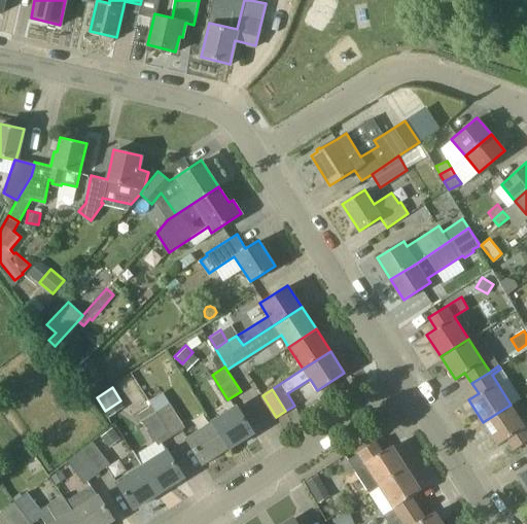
[(156,411),(170,402),(163,390),(149,398),(151,403),(156,411)]
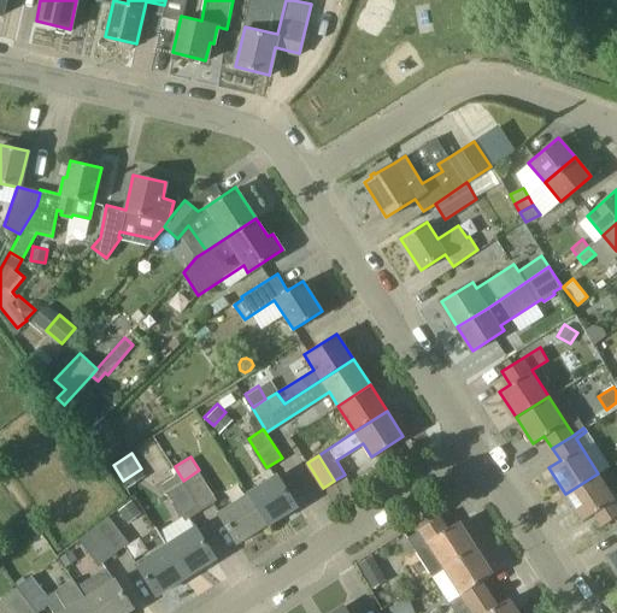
[(183,481),(200,508),(217,499),(199,470),(183,481)]
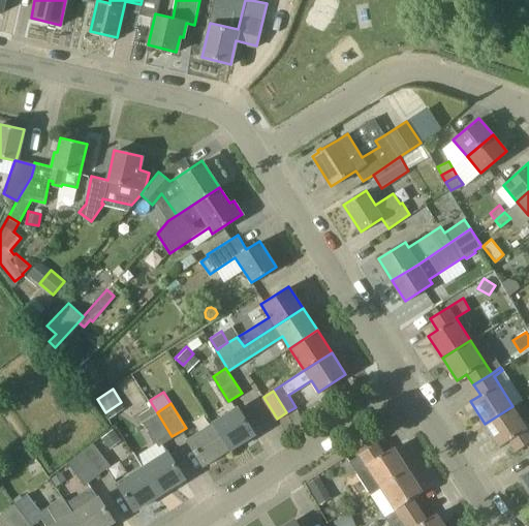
[(143,422),(157,412),(152,404),(137,413),(143,422)]
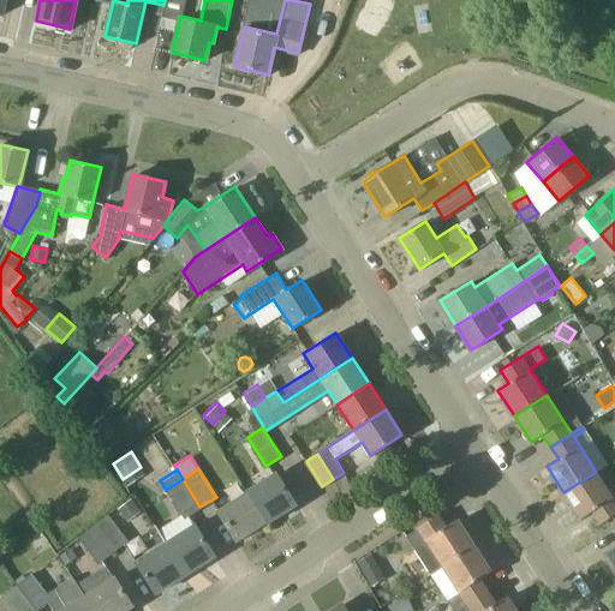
[(294,503),(282,483),(275,472),(246,490),(266,521),(294,503)]
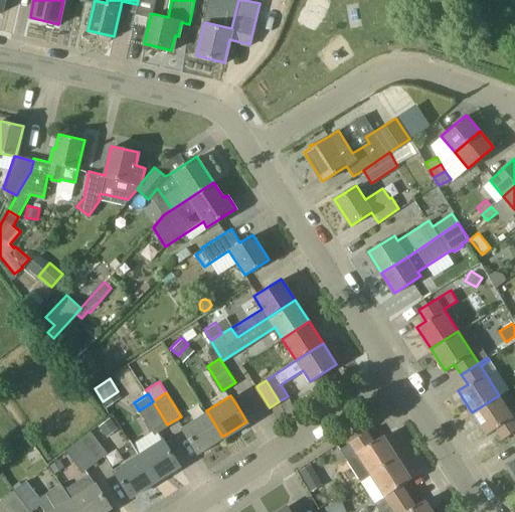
[(503,439),(514,430),(514,419),(499,395),(472,412),(486,435),(496,428),(503,439)]
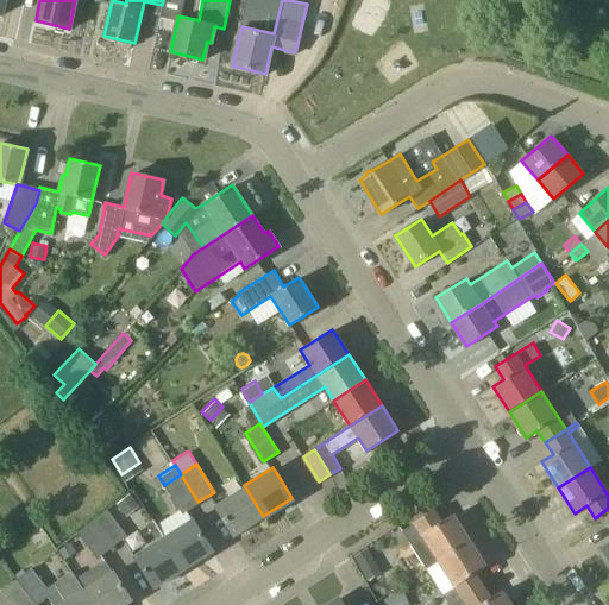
[(198,502),(181,474),(164,485),(182,512),(198,502)]
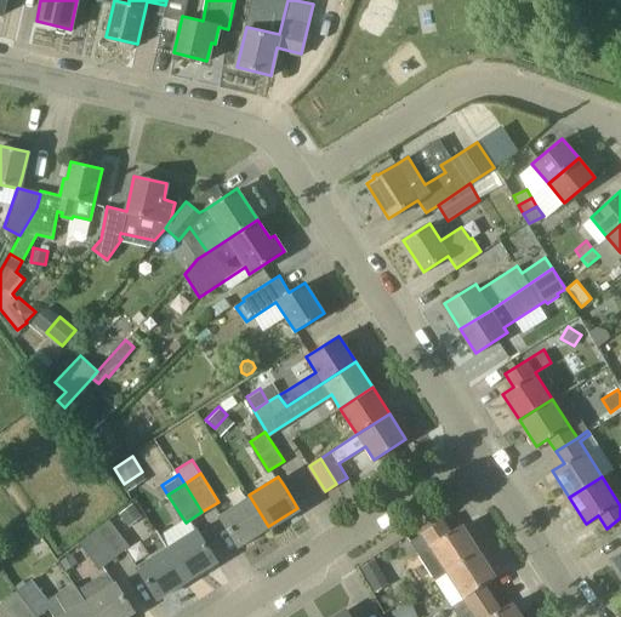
[(239,546),(268,526),(249,495),(220,514),(239,546)]
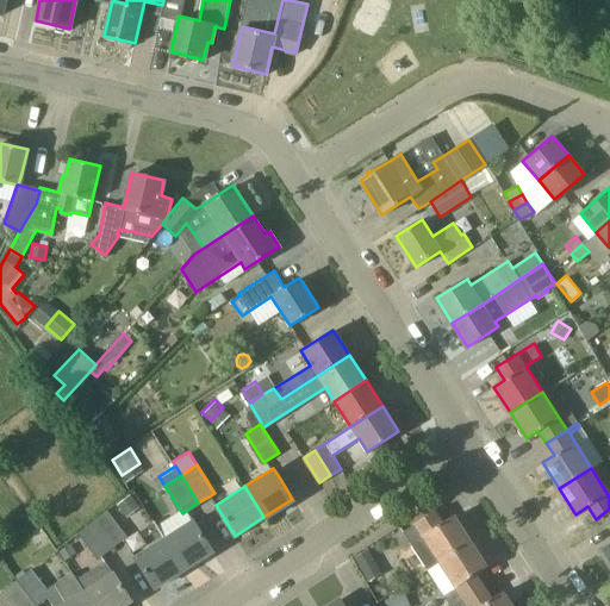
[(116,504),(126,517),(139,505),(130,492),(116,504)]
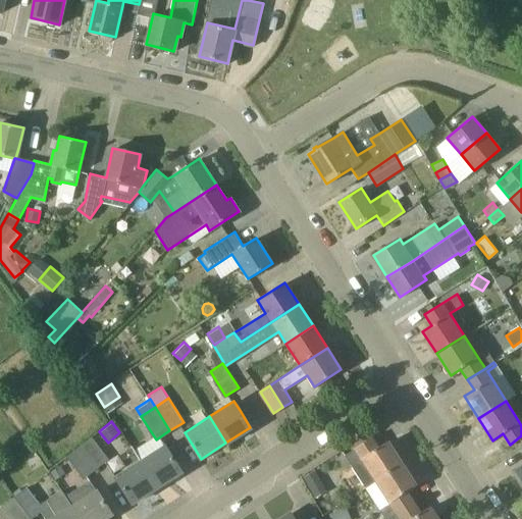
[(79,445),(96,468),(109,458),(91,435),(79,445)]
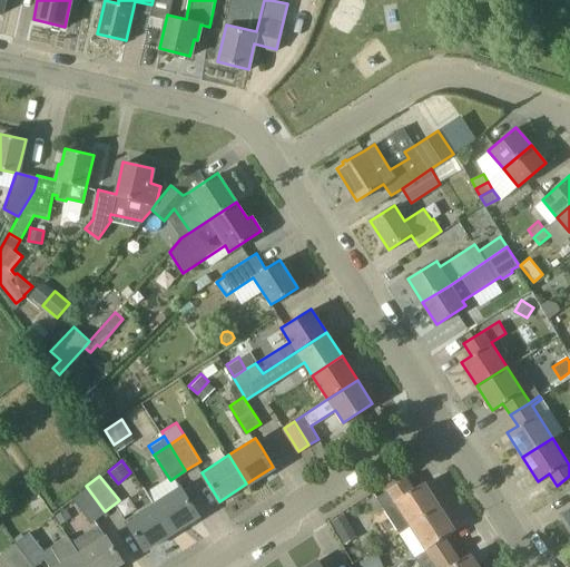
[(410,525),(440,506),(424,481),(413,488),(405,477),(376,496),(400,531),(410,525)]
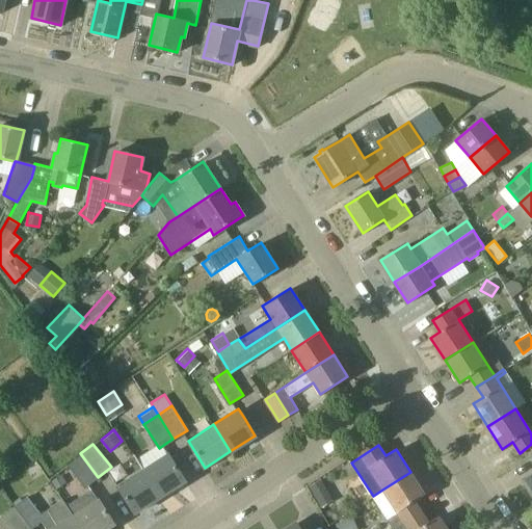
[(185,480),(174,463),(165,448),(139,465),(142,470),(143,470),(160,496),(185,480)]
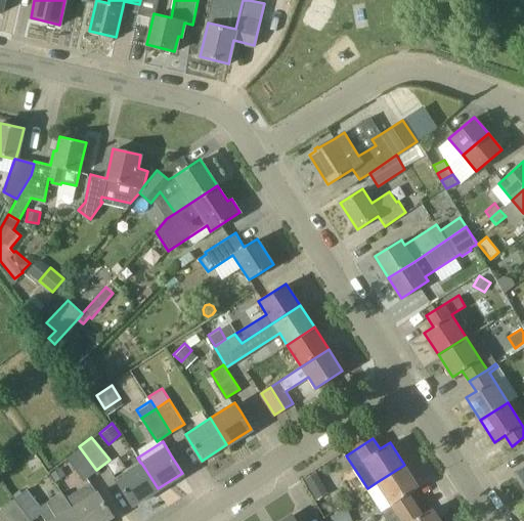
[(96,470),(79,446),(66,458),(84,480),(96,470)]
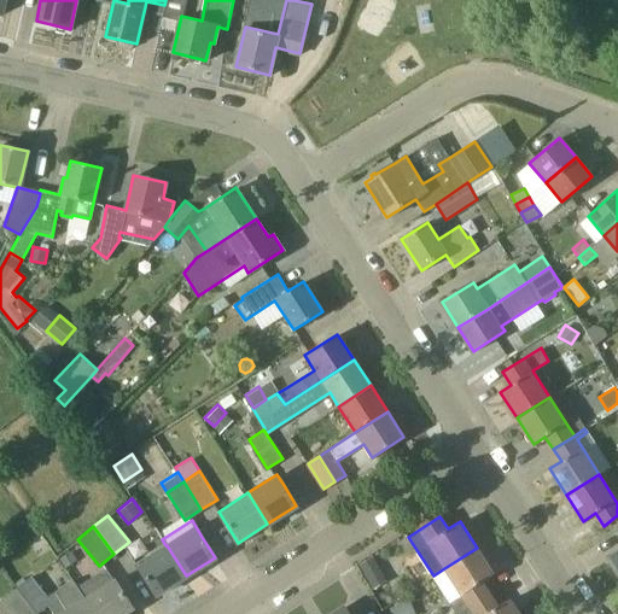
[(157,595),(186,576),(167,545),(165,545),(136,563),(157,595)]
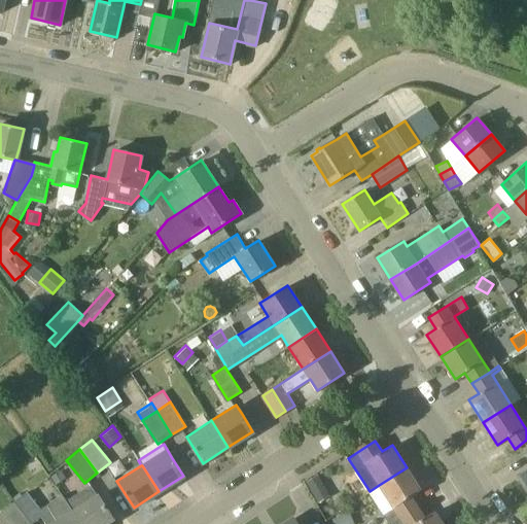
[(391,523),(400,518),(418,507),(411,496),(421,489),(407,467),(379,485),(393,508),(383,515),(389,523),(391,523)]
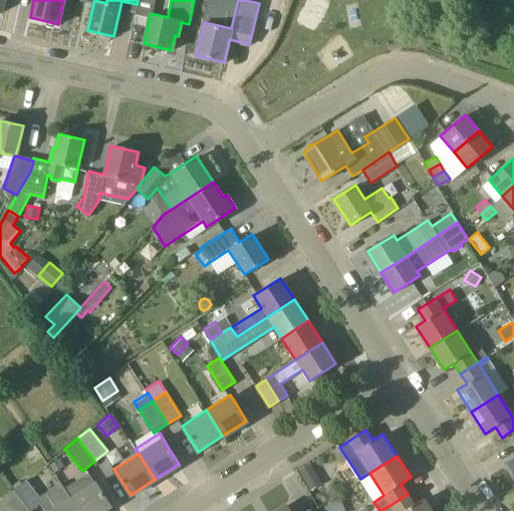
[(59,458),(49,464),(54,472),(64,466),(59,458)]
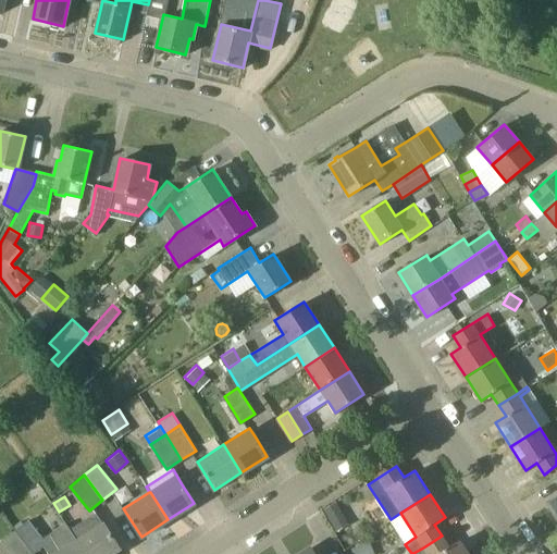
[(556,517),(556,496),(547,503),(556,517)]
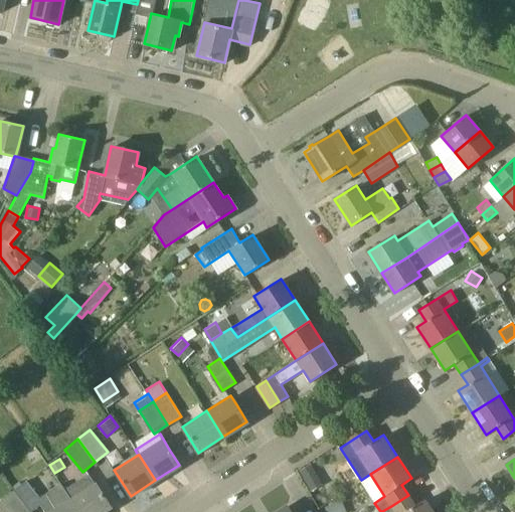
[(299,470),(304,480),(317,473),(311,463),(299,470)]
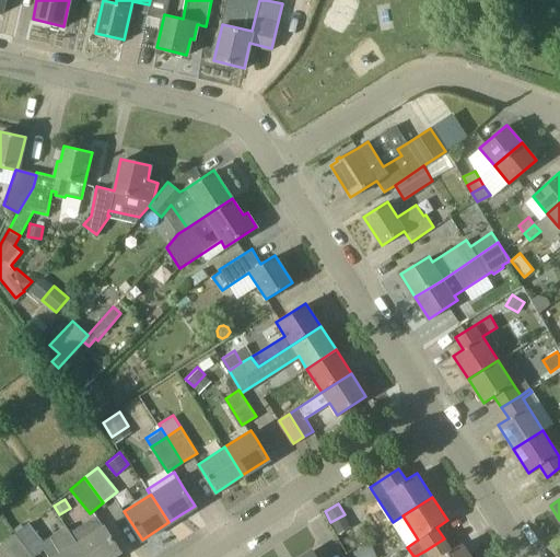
[(85,556),(73,538),(66,526),(44,541),(30,521),(14,532),(34,556),(45,549),(49,556),(85,556)]
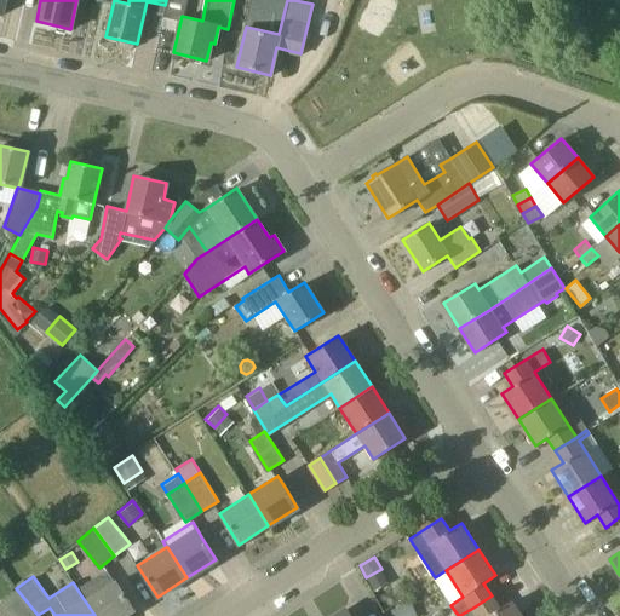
[(121,591),(112,576),(81,596),(95,615),(125,615),(133,611),(121,591)]
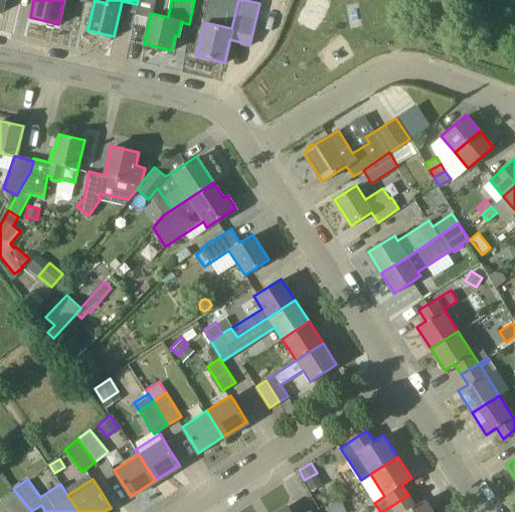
[(30,511),(31,511),(13,489),(0,499),(0,511),(30,511)]
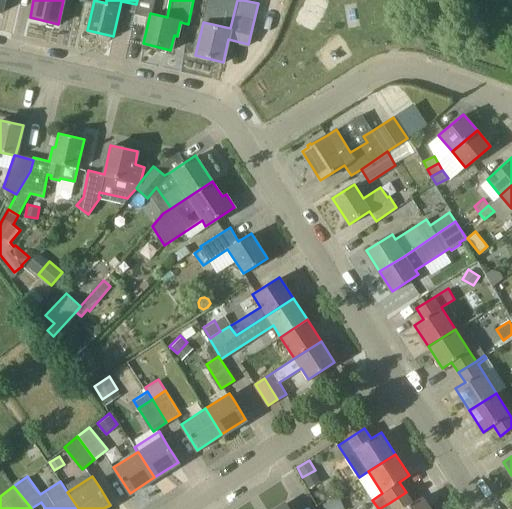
[(430,508),(422,496),(413,502),(406,492),(389,503),(380,508),(430,508)]
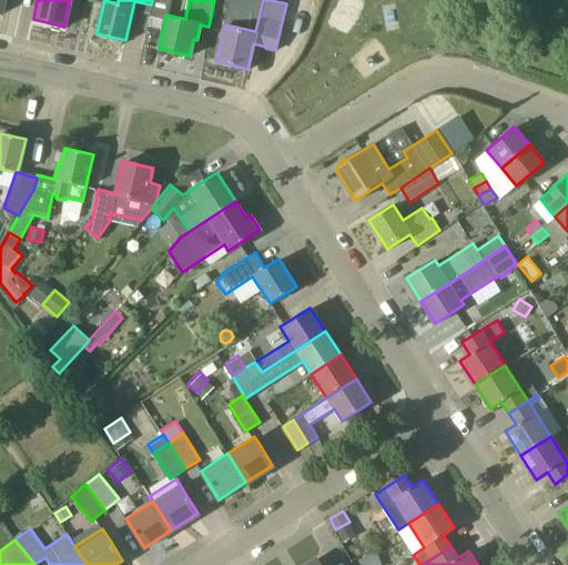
[(377,564),(373,552),(358,557),(361,564),(377,564)]
